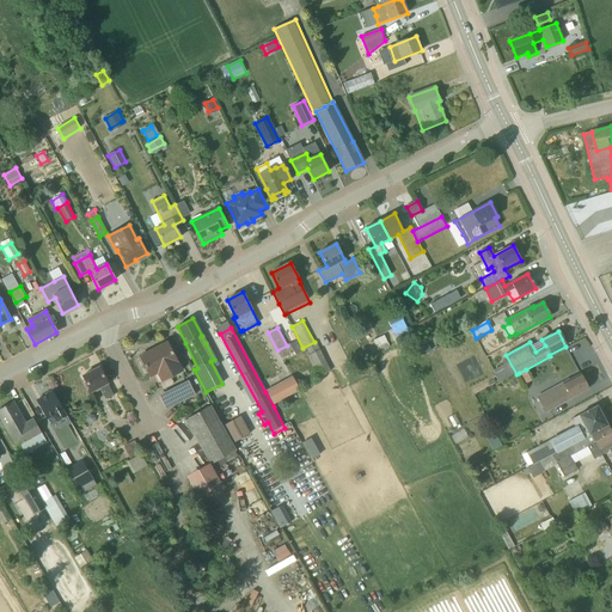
[(389,334),(373,341),(379,353),(390,347),(389,344),(393,342),(389,334)]
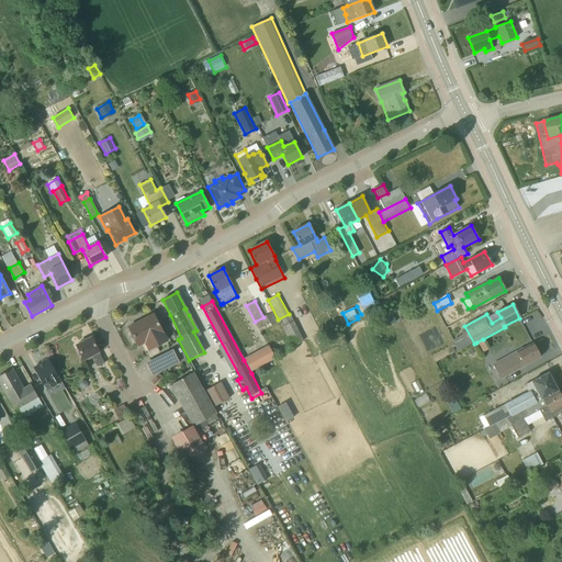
[(273,312),(267,316),(270,323),(271,326),(279,323),(273,312)]
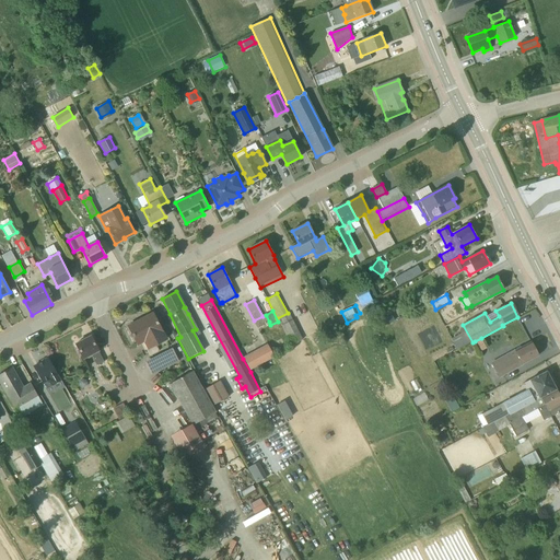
[(277,318),(292,346),(303,339),(289,312),(288,313),(277,318)]
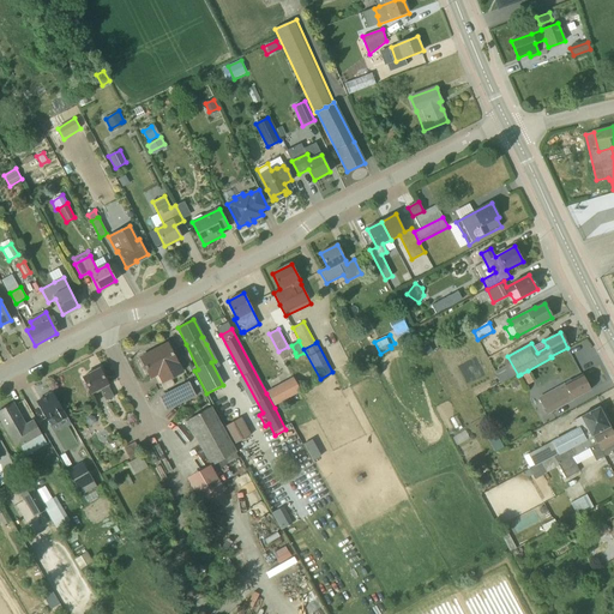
[(163,371),(168,380),(182,372),(168,344),(140,357),(150,378),(163,371)]
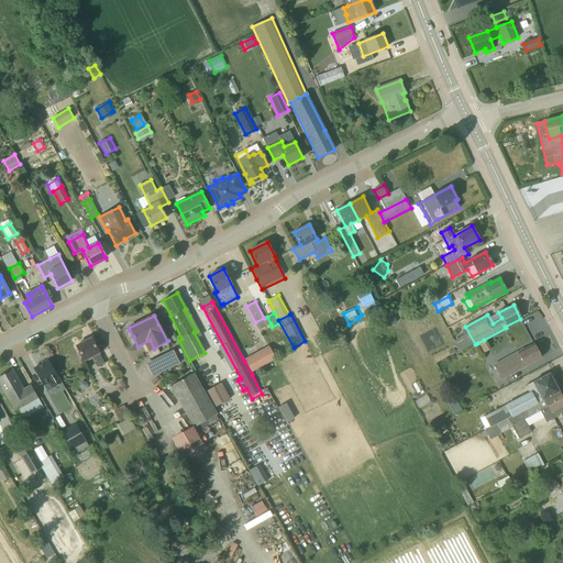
[(264,318),(255,322),(260,330),(271,323),(267,317),(266,316),(264,318)]
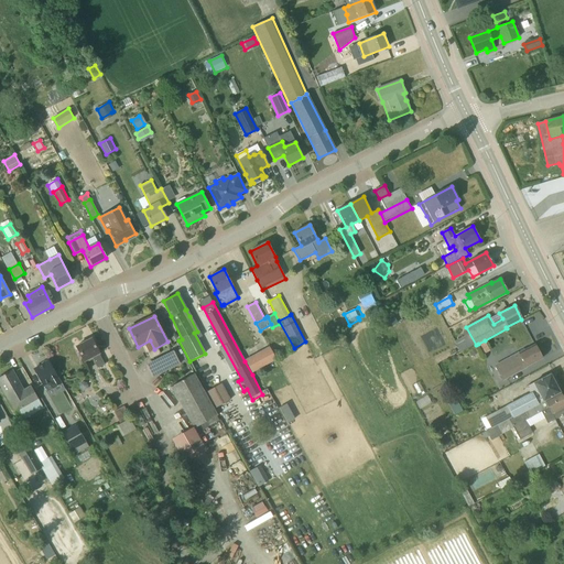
[(86,338),(93,336),(88,326),(82,329),(86,338)]
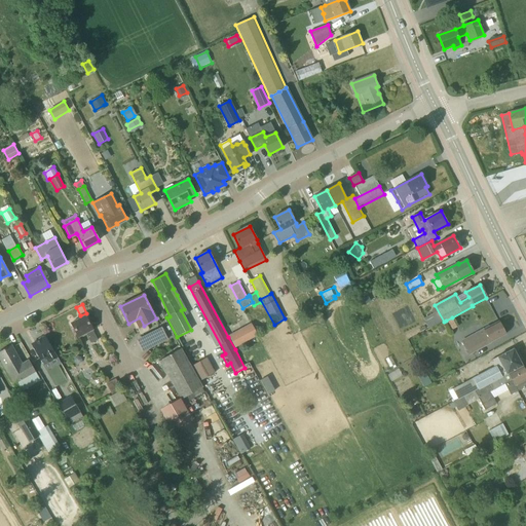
[(91,343),(98,340),(92,330),(85,315),(71,323),(78,337),(85,333),(91,343)]
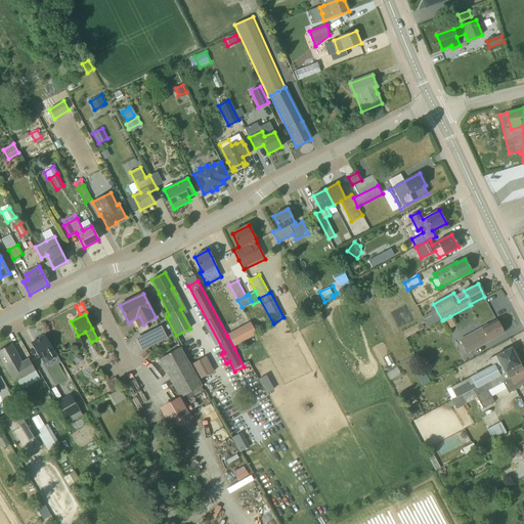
[(455,326),(450,316),(444,319),(450,330),(455,326)]
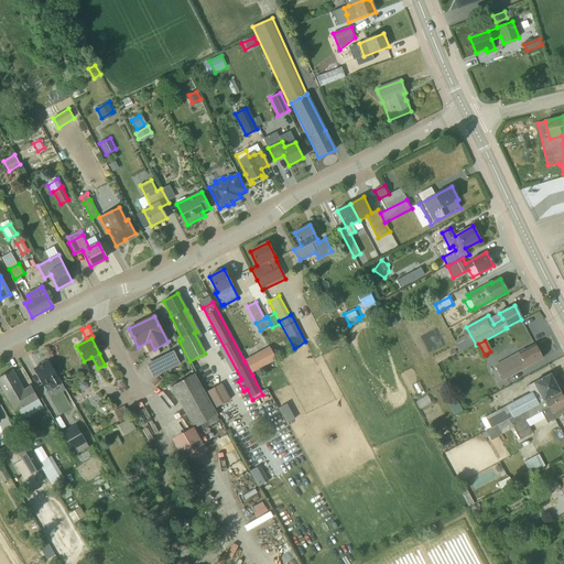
[(501,380),(542,358),(534,345),(524,350),(524,349),(520,350),(520,353),(495,366),(501,380)]
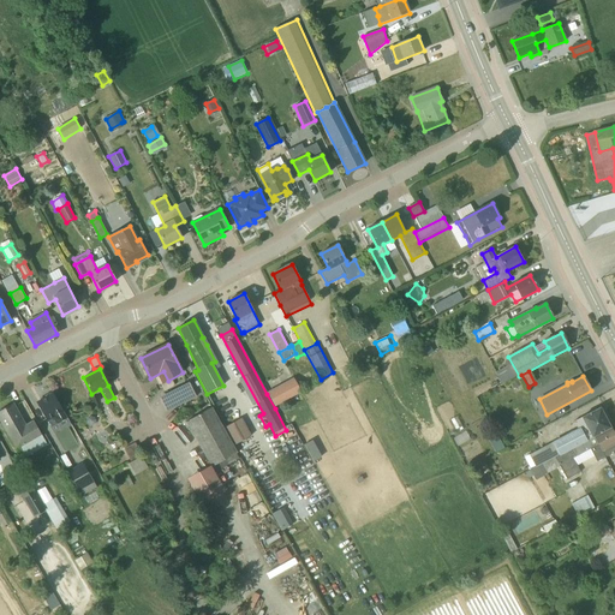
[(294,378),(267,394),(275,408),(303,394),(294,378)]
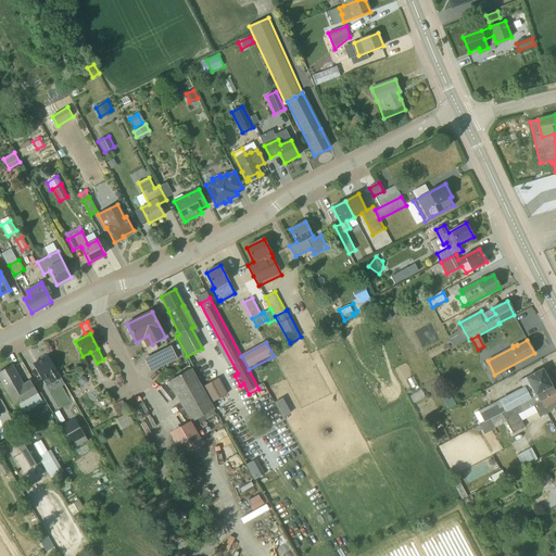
[(172,346),(146,355),(150,369),(176,361),(172,346)]
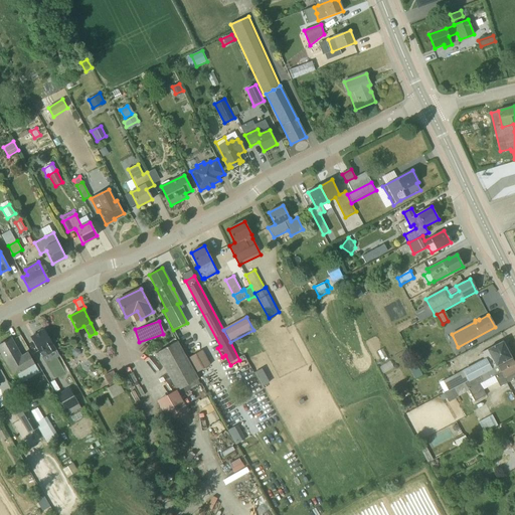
[(30,338),(39,352),(46,348),(49,354),(56,350),(44,329),(43,330),(42,329),(37,331),(38,333),(30,338)]
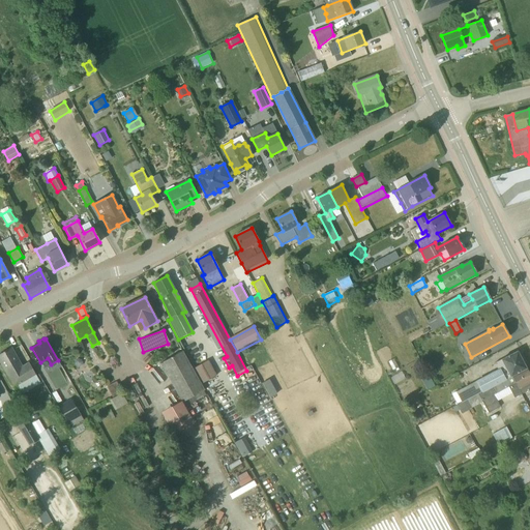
[(29,363),(22,367),(11,349),(0,355),(0,360),(19,393),(39,382),(29,363)]
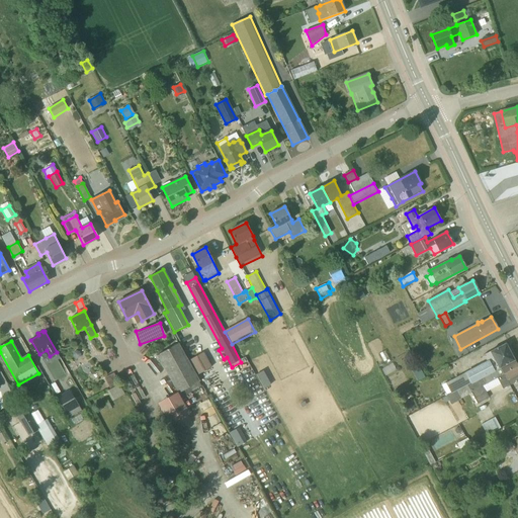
[(197,377),(189,362),(178,343),(157,355),(177,391),(190,414),(198,409),(195,404),(196,403),(190,393),(201,386),(199,381),(197,377)]
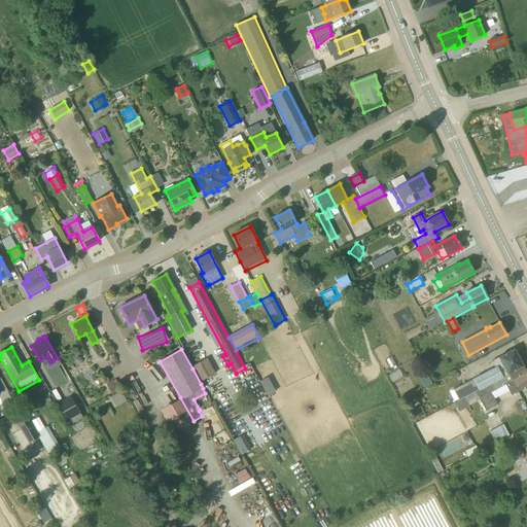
[(454,390),(459,399),(523,366),(515,350),(498,358),(492,361),(495,369),(454,390)]
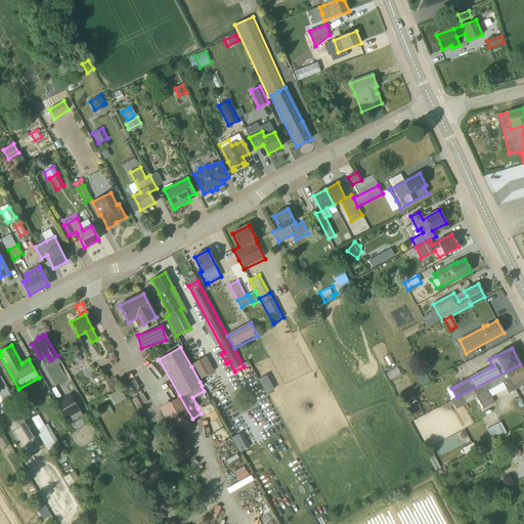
[(81,355),(78,354),(75,356),(74,359),(76,362),(79,363),(82,361),(83,358),(81,355)]
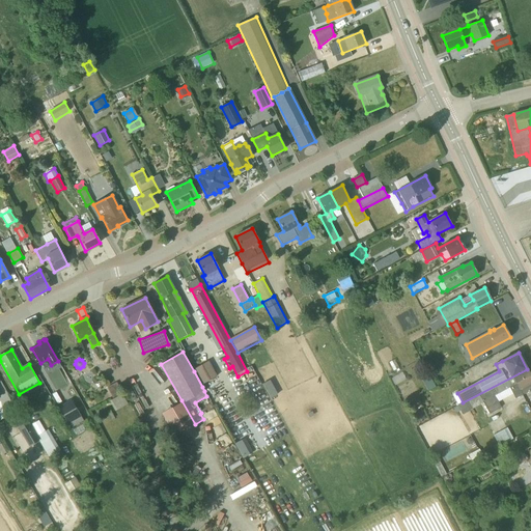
[(210,363),(194,371),(202,387),(218,378),(210,363)]
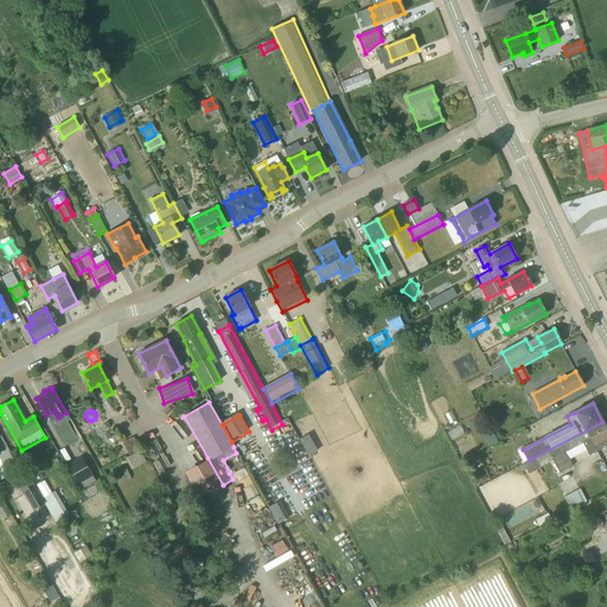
[(606,446),(606,430),(602,422),(529,460),(523,464),(524,464),(526,470),(528,472),(553,460),(560,473),(573,466),(566,452),(582,443),(589,457),(606,446)]
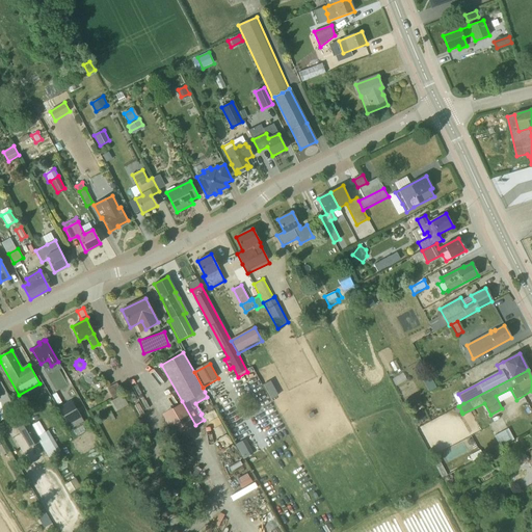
[(107,388),(111,395),(120,391),(115,382),(107,388)]
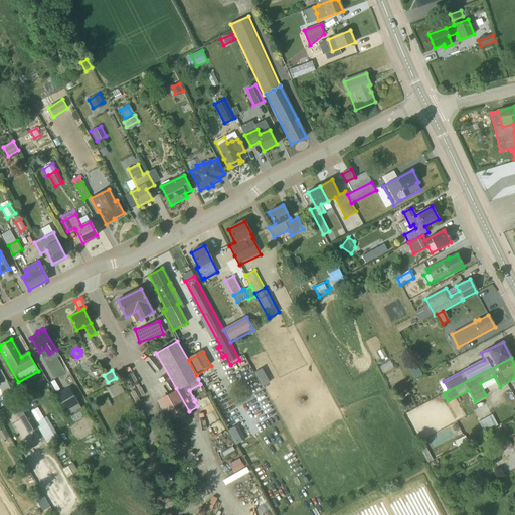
[(124,392),(119,382),(108,388),(114,398),(124,392)]
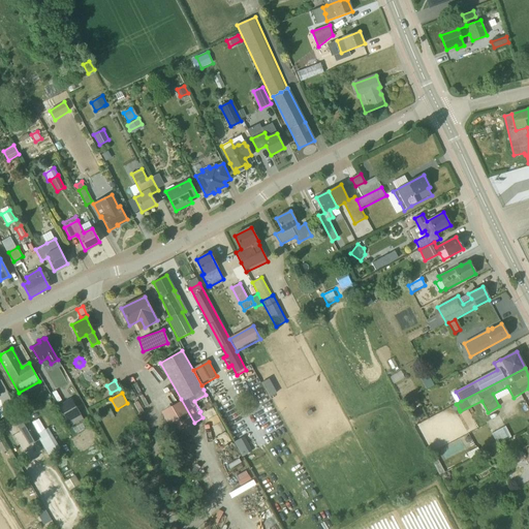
[(71,398),(58,405),(69,427),(84,419),(71,398)]
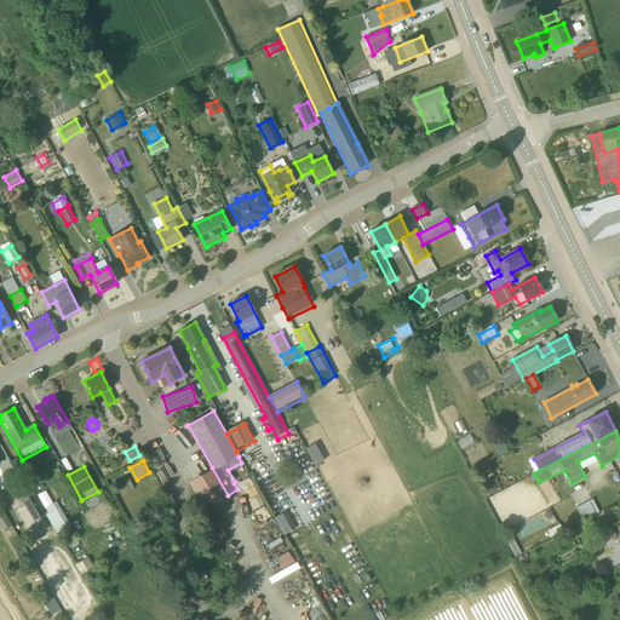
[(35,522),(46,516),(22,476),(11,482),(35,522)]
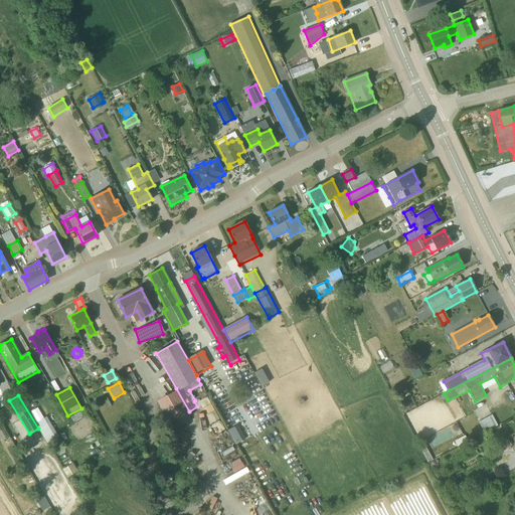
[(206,396),(195,402),(213,435),(224,428),(206,396)]
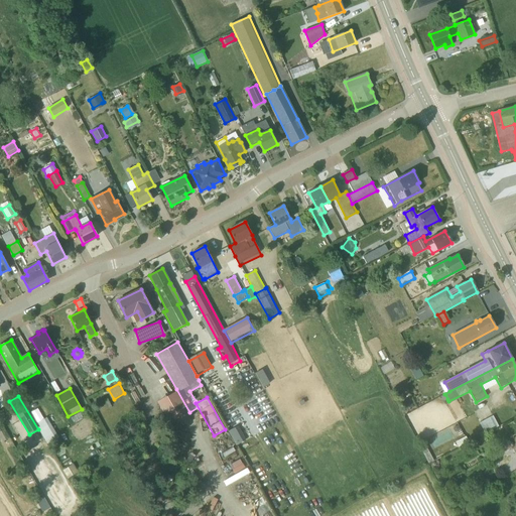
[(493,415),(479,422),(484,432),(498,425),(493,415)]
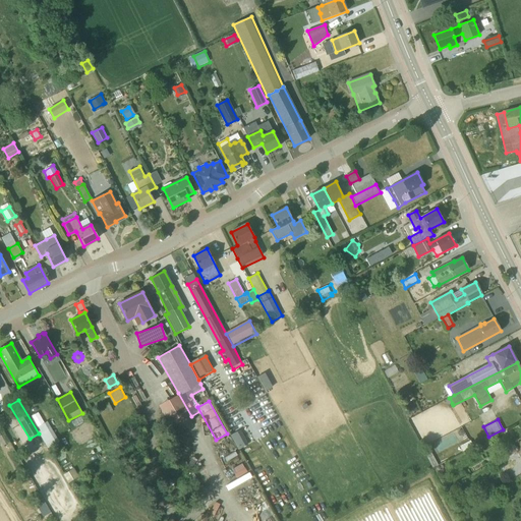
[(50,427),(40,432),(48,447),(58,442),(50,427)]
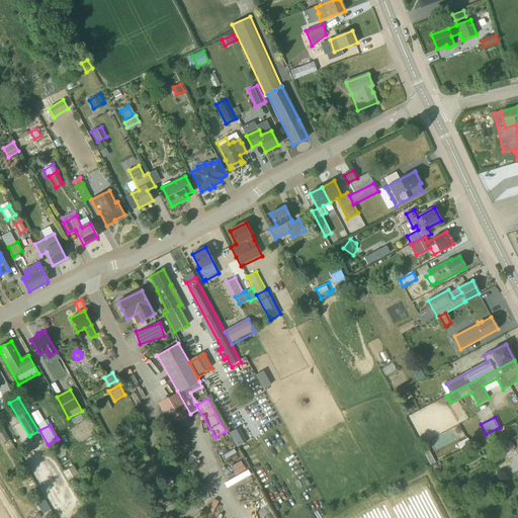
[(236,429),(229,432),(237,446),(243,443),(236,429)]
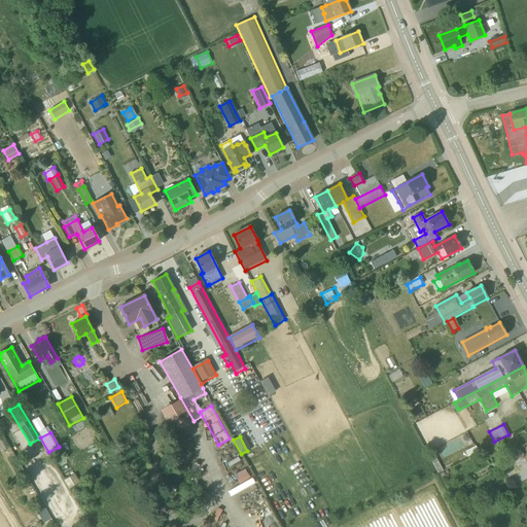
[(5,438),(0,441),(0,446),(3,452),(10,448),(5,438)]
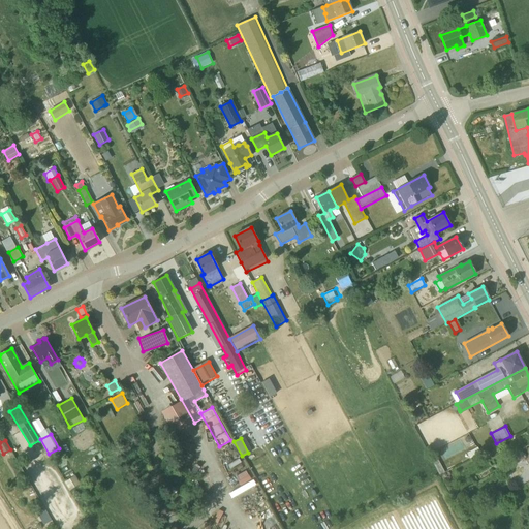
[(235,476),(239,486),(250,480),(246,470),(235,476)]
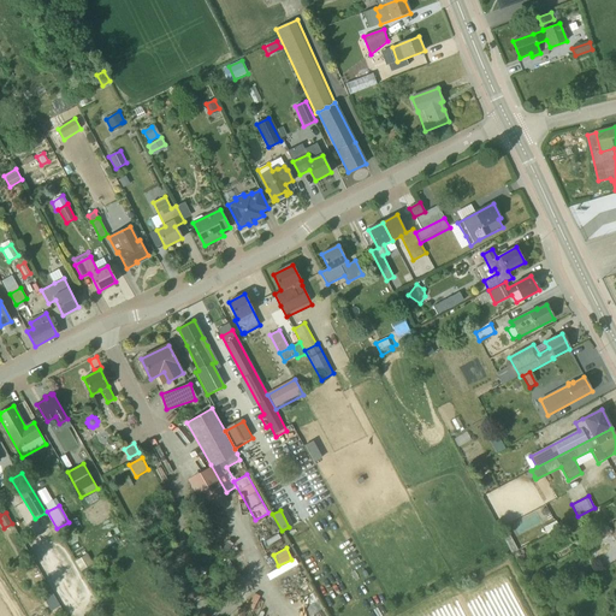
[(87,555),(76,562),(82,572),(89,566),(93,563),(87,555)]
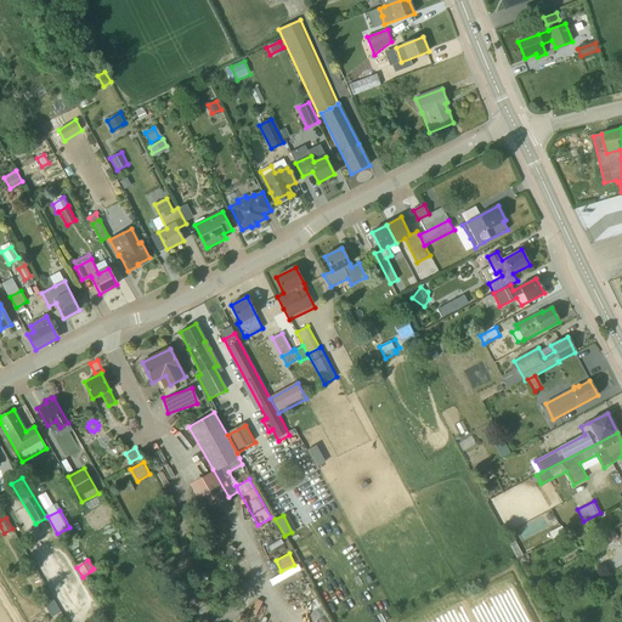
[(52,617),(61,612),(54,600),(45,605),(52,617)]
